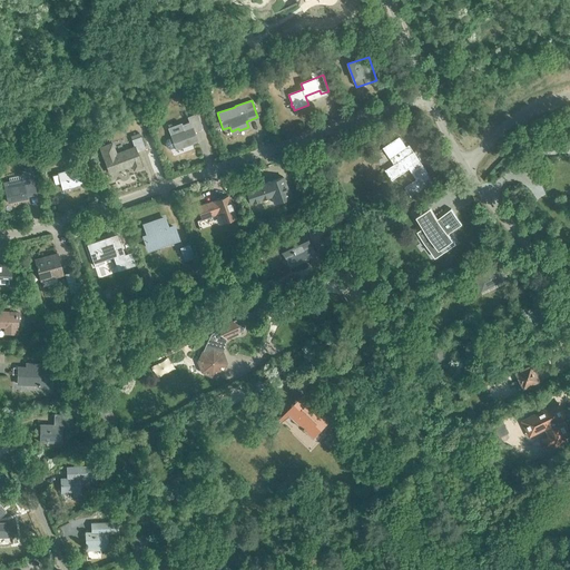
[(166,139),(165,143),(166,145),(166,148),(170,149),(175,148),(176,150),(197,143),(194,131),(200,129),(195,115),(187,118),(188,123),(182,125),(184,130),(170,135),(170,137),(166,139)]
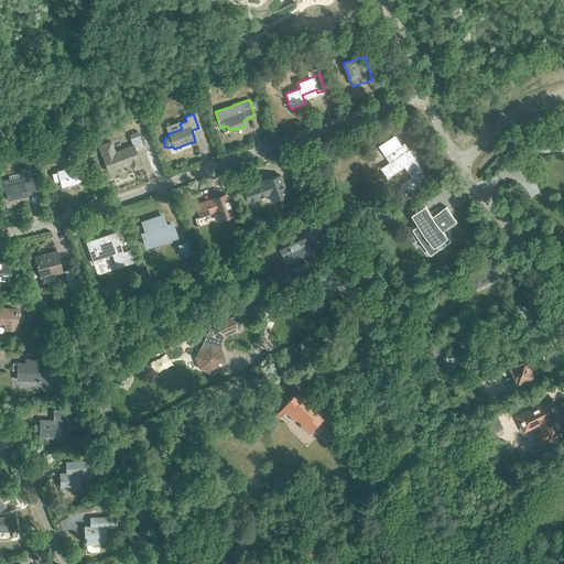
[(139,136),(138,132),(129,136),(130,139),(132,147),(115,152),(110,142),(98,147),(108,172),(130,164),(132,170),(140,166),(139,161),(136,151),(143,148),(139,136)]
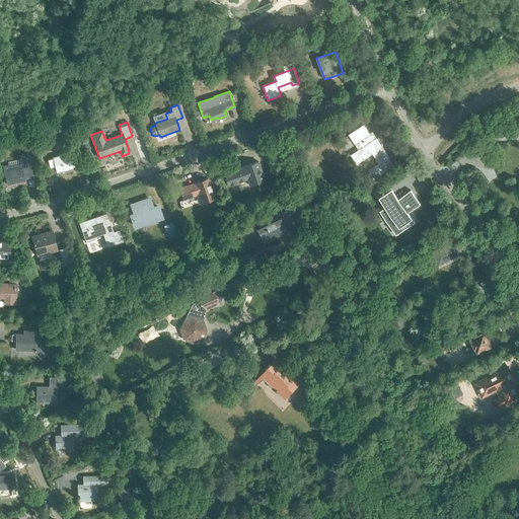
[(377,138),(373,141),(369,134),(370,133),(365,125),(350,135),(356,143),(360,140),(364,146),(352,155),(357,163),(373,152),(380,163),(369,170),(373,175),(387,166),(384,160),(389,156),(377,138)]
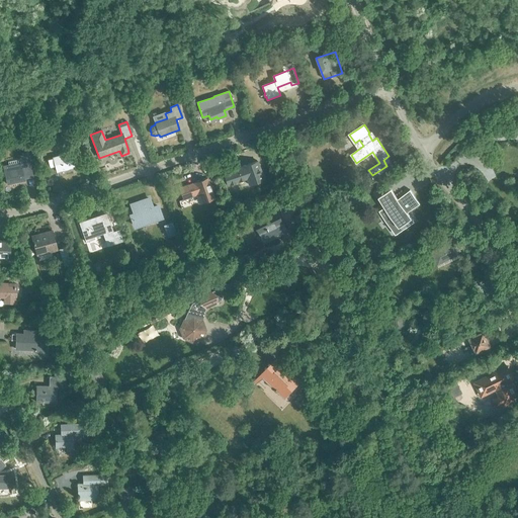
[(57,172),(75,167),(71,153),(53,158),(53,159),(48,160),(50,168),(55,167),(57,172)]
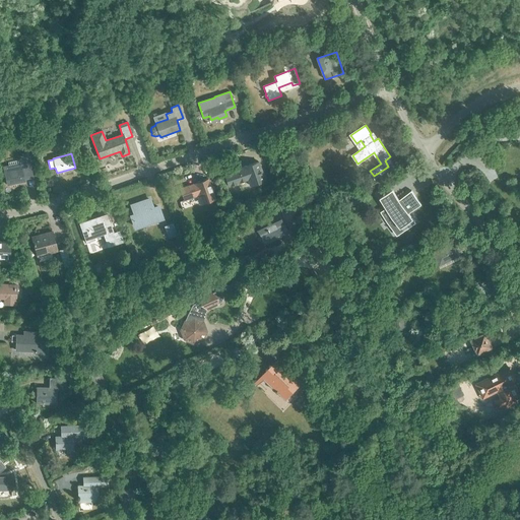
[(20,163),(3,167),(7,185),(24,181),(24,177),(26,177),(26,178),(33,177),(27,154),(18,156),(20,163)]
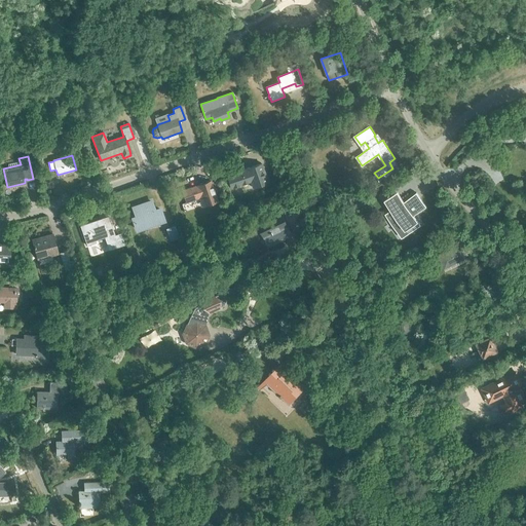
[(247,170),(226,177),(230,188),(251,182),(253,188),(267,183),(261,163),(246,168),(247,170)]
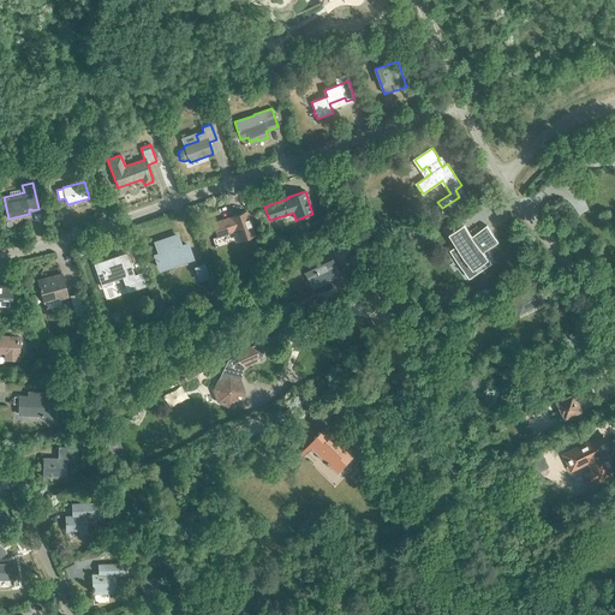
[(231,218),(213,224),(218,237),(238,230),(242,239),(238,240),(239,242),(255,236),(245,212),(231,216),(231,218)]
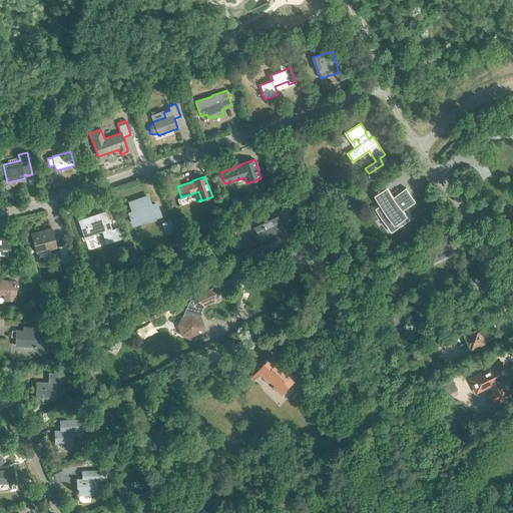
[(386,186),(375,194),(379,199),(382,204),(377,208),(382,215),(387,212),(391,217),(386,221),(392,230),(404,222),(401,217),(405,214),(402,210),(405,208),(415,201),(406,188),(394,197),(390,192),(386,186)]
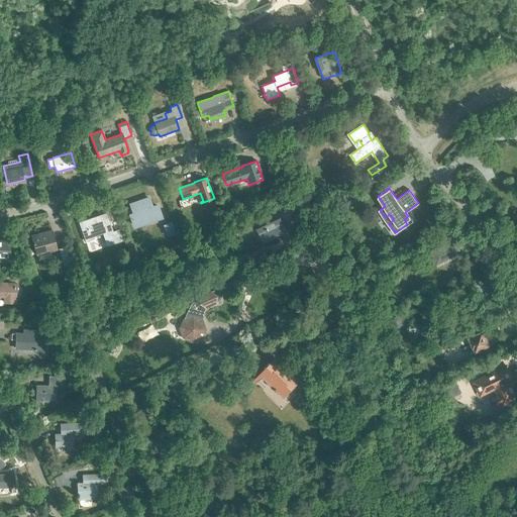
[(152,207),(152,206),(149,198),(131,204),(134,213),(130,214),(134,226),(140,224),(140,222),(149,218),(150,220),(162,217),(158,205),(152,207)]
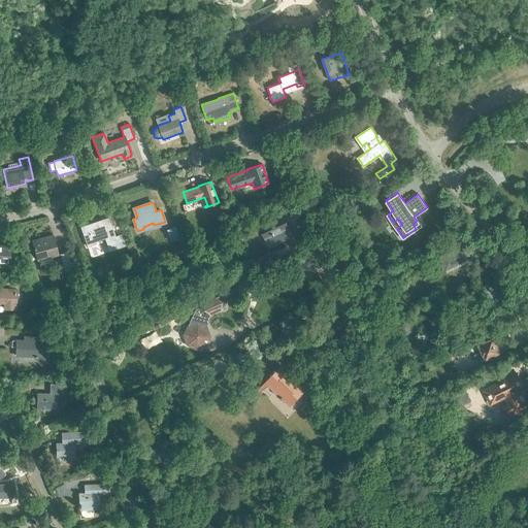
[(284,215),(261,226),(266,236),(269,243),(287,235),(288,238),(293,235),(284,215)]
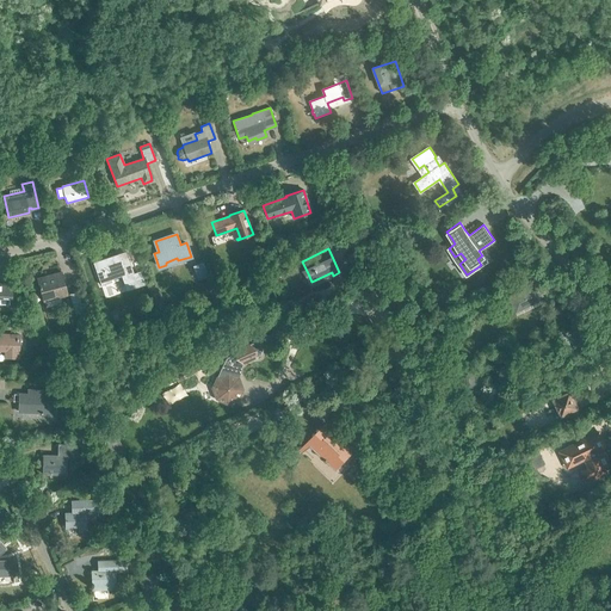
[(131,266),(124,269),(119,253),(94,263),(102,285),(112,281),(110,276),(123,271),(125,277),(135,273),(131,266)]
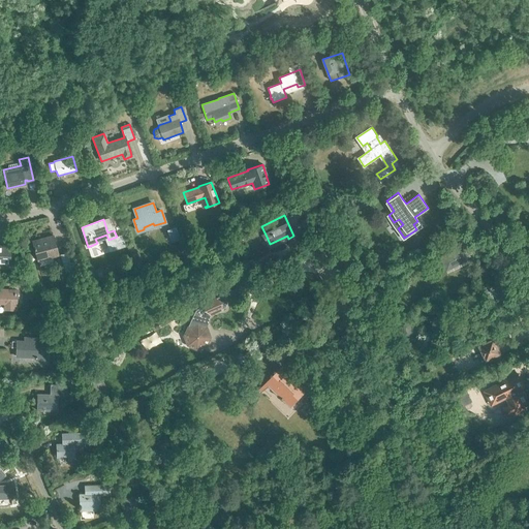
[(33,241),(38,259),(58,254),(53,235),(33,241)]
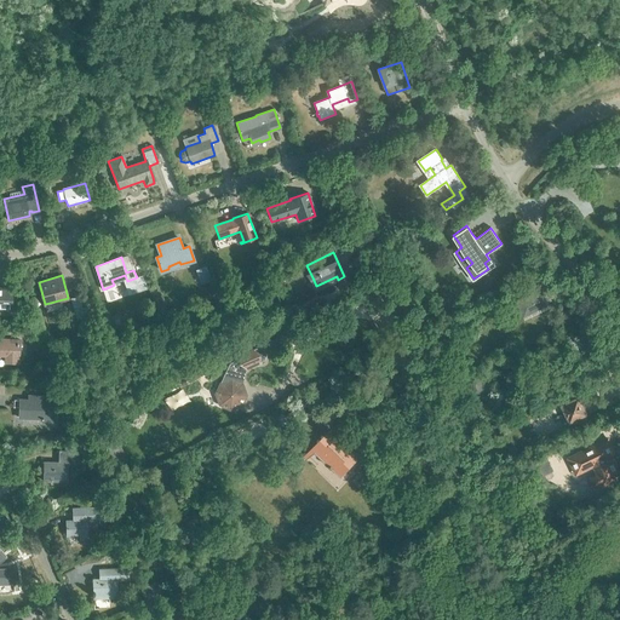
[(144,279),(135,281),(138,290),(147,287),(144,279)]
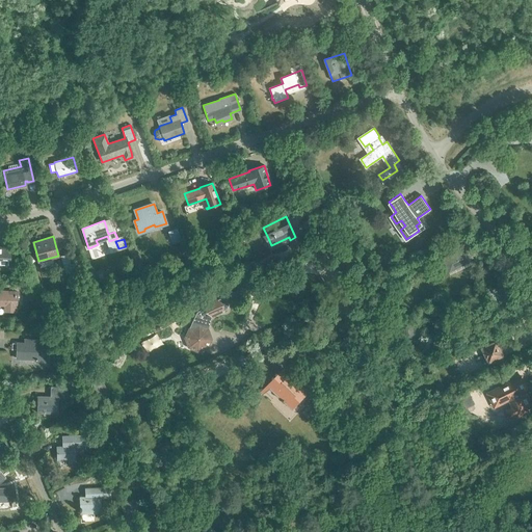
[(444,259),(450,271),(472,261),(464,244),(458,247),(460,250),(444,259)]
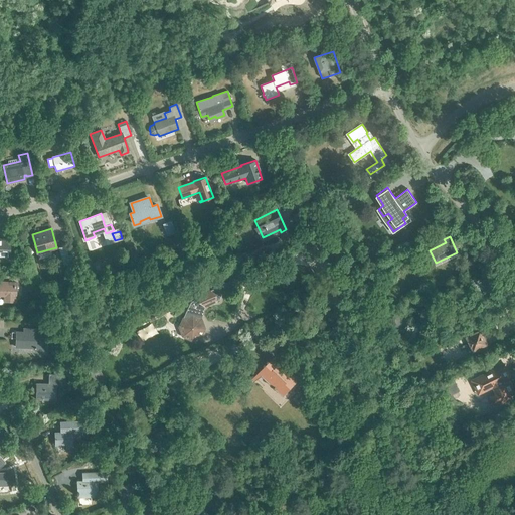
[(0,239),(0,254),(9,255),(9,240),(0,239)]
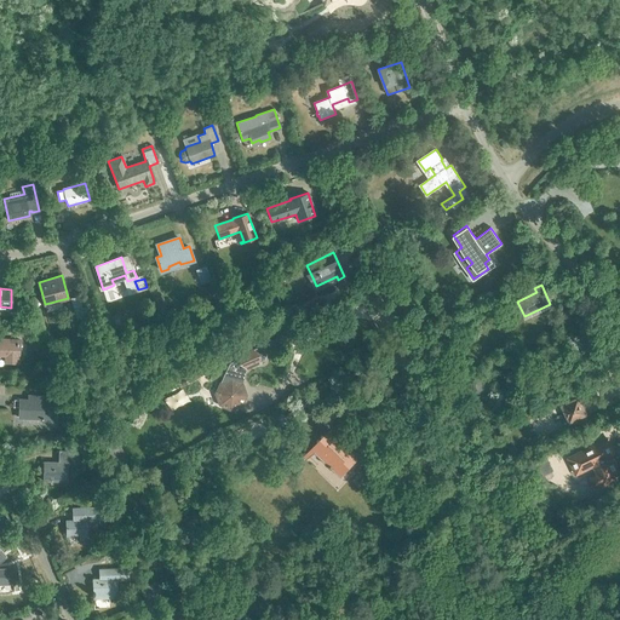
[(86,306),(82,308),(79,296),(70,298),(75,319),(89,315),(86,306)]
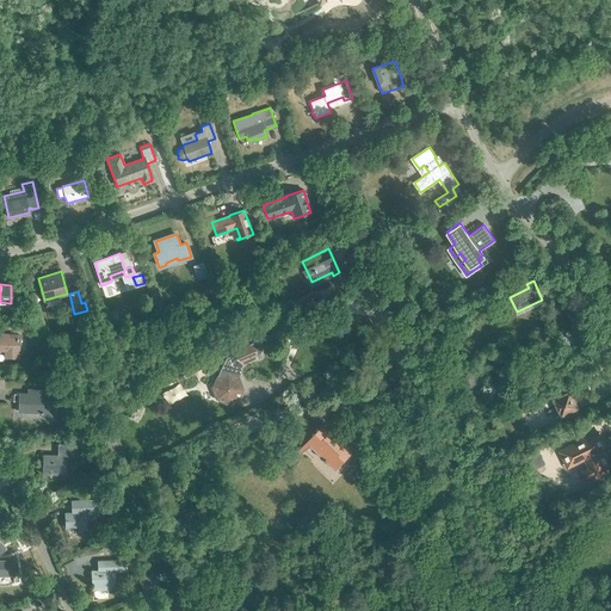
[(276,306),(279,315),(295,309),(291,300),(276,306)]
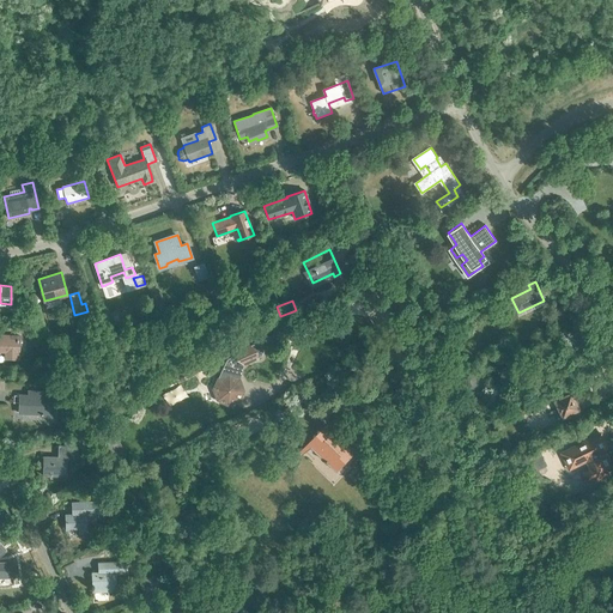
[(19,341),(17,341),(18,340),(8,339),(8,340),(0,339),(0,350),(0,351),(6,351),(6,358),(18,359),(19,351),(19,341)]
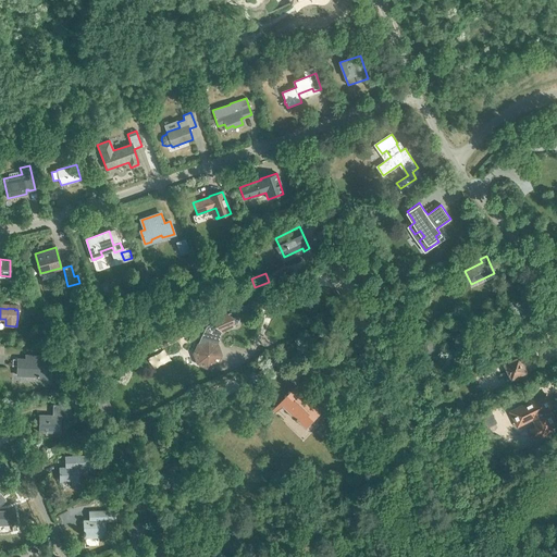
[(218,319),(217,325),(222,330),(223,330),(233,325),(237,324),(238,320),(236,313),(232,312),(227,314),(218,319)]
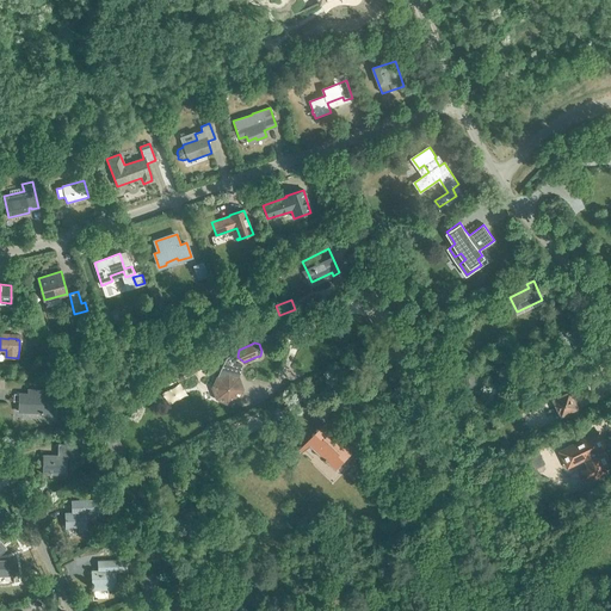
[(236,376),(244,362),(238,357),(239,350),(227,359),(217,376),(229,372),(236,376)]
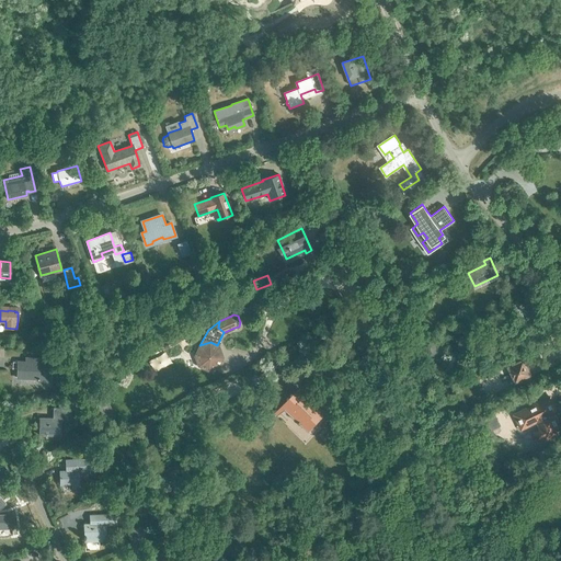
[(220,346),(217,345),(210,342),(199,345),(195,355),(198,366),(208,370),(219,367),(224,357),(220,346)]
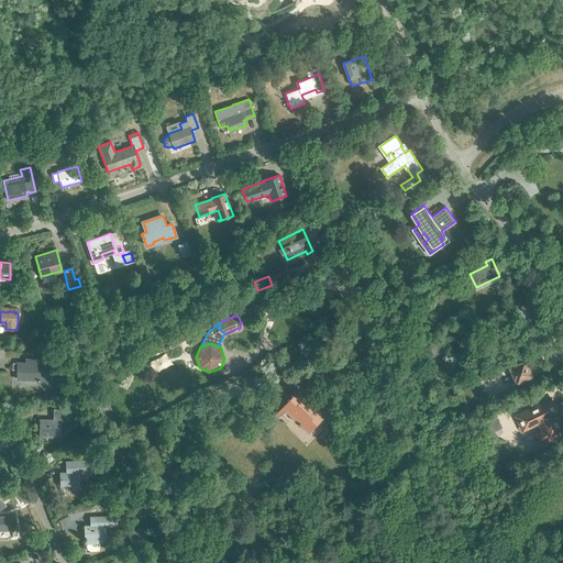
[(432,355),(445,357),(446,346),(433,345),(432,355)]
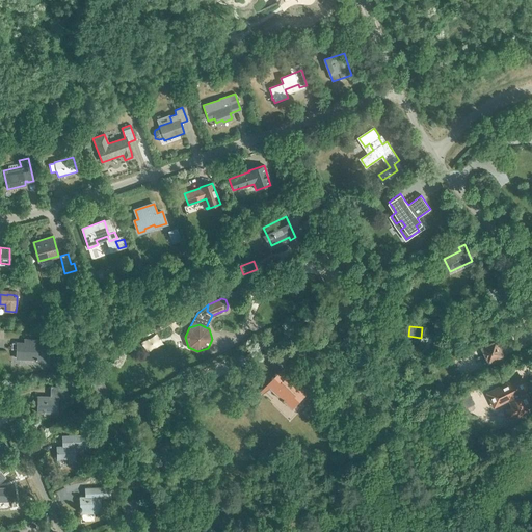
[(36,362),(48,363),(49,340),(26,339),(26,343),(17,342),(17,357),(36,358),(36,362)]
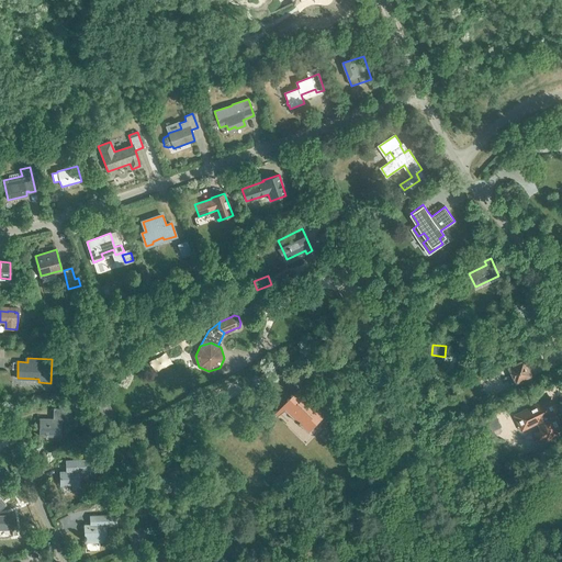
[(509,367),(517,382),(532,374),(525,359),(509,367)]
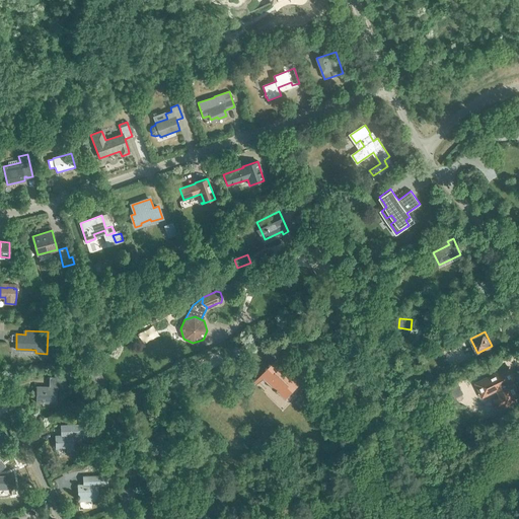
[(237,348),(242,353),(257,339),(251,334),(237,348)]
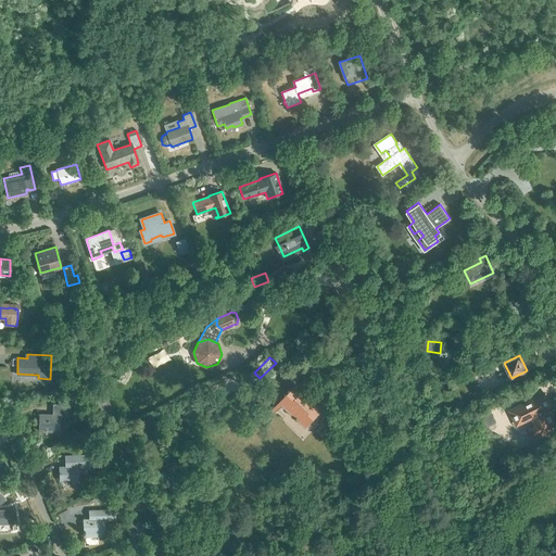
[(280,402),(306,427),(321,412),(295,387),(280,402)]
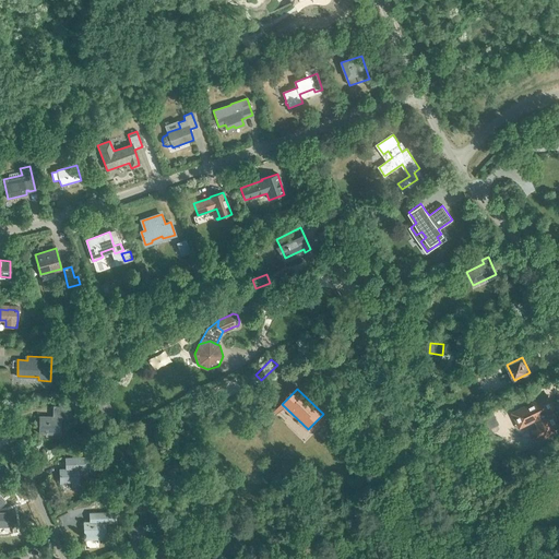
[(544,437),(558,429),(558,425),(550,408),(554,407),(548,396),(513,414),(519,424),(534,416),(539,428),(536,429),(535,430),(534,431),(534,432),(533,433),(534,435),(534,436),(535,437),(536,438),(537,438),(538,438),(539,438),(543,436),(544,437)]
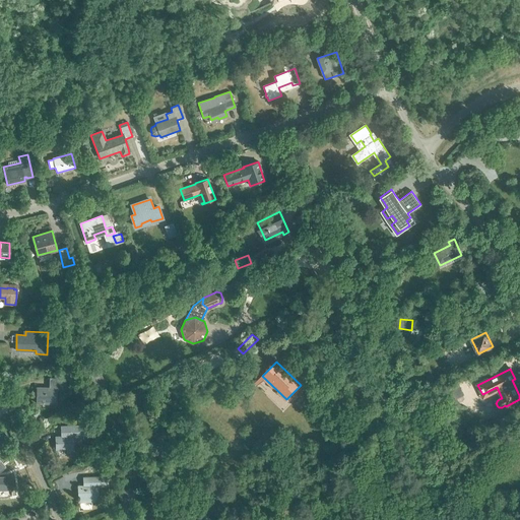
[(65,392),(68,392),(69,382),(65,382),(65,379),(51,378),(50,388),(38,387),(37,403),(57,403),(57,392),(65,393),(65,392)]
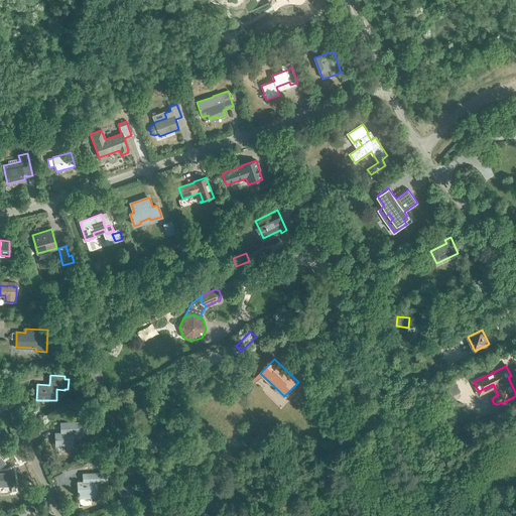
[(447,388),(453,397),(461,393),(457,384),(447,388)]
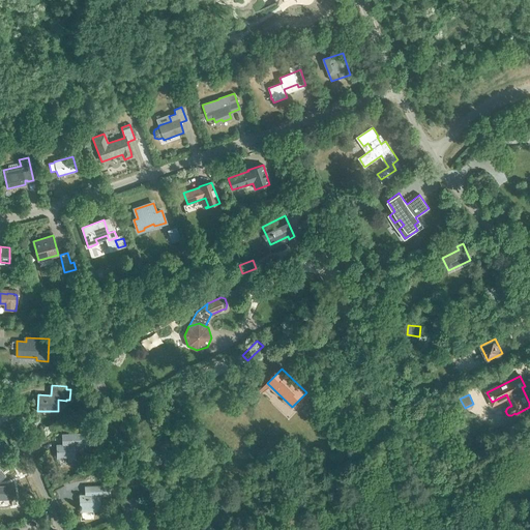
[(68,461),(75,461),(75,445),(88,445),(88,434),(64,434),(64,444),(56,445),(57,458),(68,457),(68,461)]
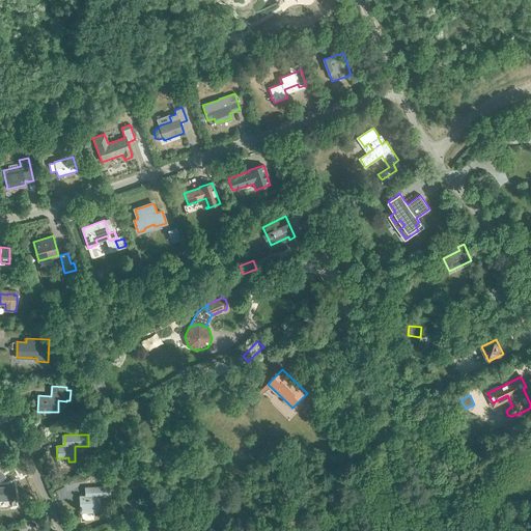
[(0,487),(0,500),(12,500),(11,487),(0,487)]
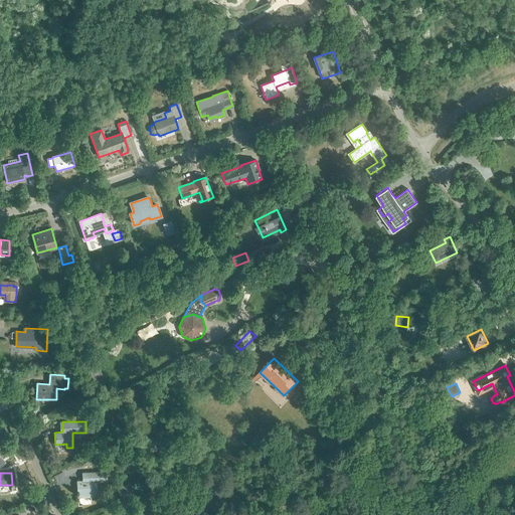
[(77,482),(78,497),(98,496),(98,482),(108,481),(107,473),(82,473),(83,482),(77,482)]
